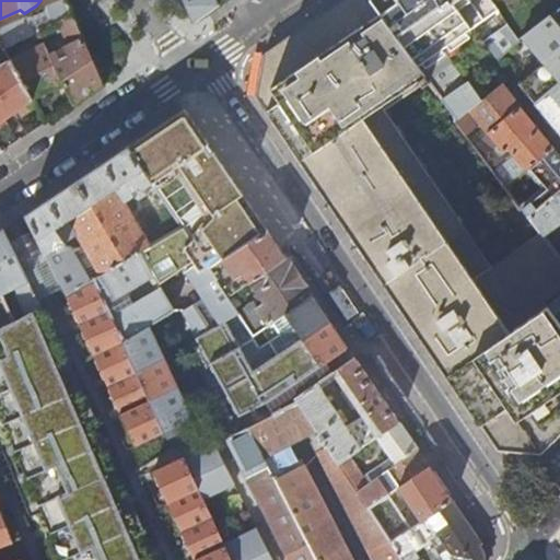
[(55,24),(73,15),(66,0),(59,0),(47,6),(45,13),(35,15),(24,16),(0,28),(0,39),(4,47),(39,31),(48,27),(55,24)]
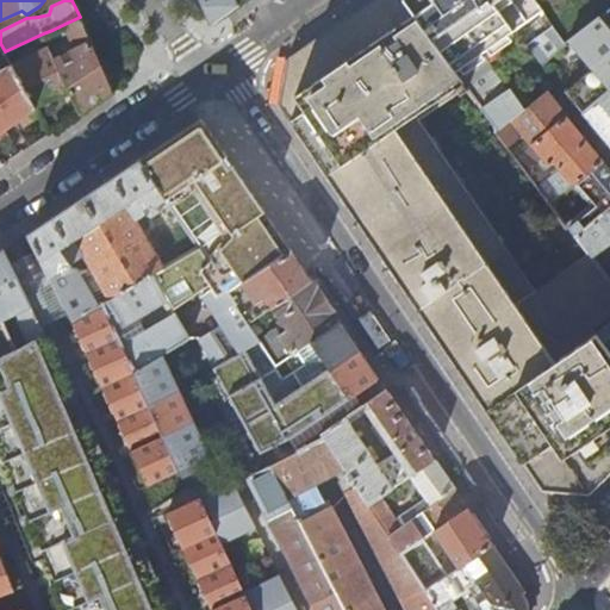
[(200,0),(212,25),(247,0),(200,0)]
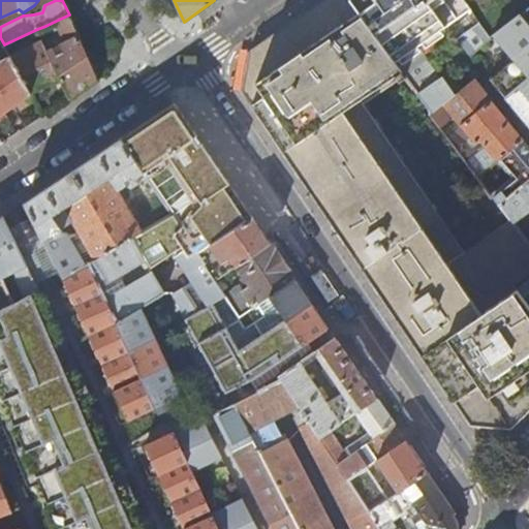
[(399,83),(406,78),(349,0),(321,0),(296,19),(249,51),(242,92),(285,154),(337,230),(375,286),(409,337),(463,415),(470,427),(511,430),(525,416),(528,411),(528,304),(523,297),(516,287),(514,284),(528,272),(528,241),(515,223),(511,219),(464,251),(363,104),(397,82),(399,83)]
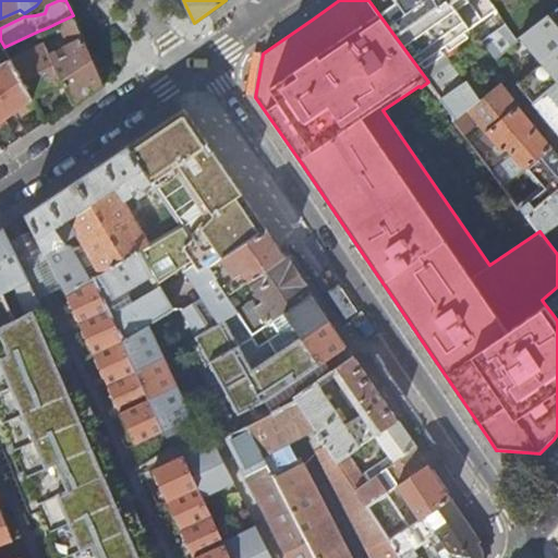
[(368,0),(428,82),(451,65),(441,50),(496,12),(488,0),(368,0)]
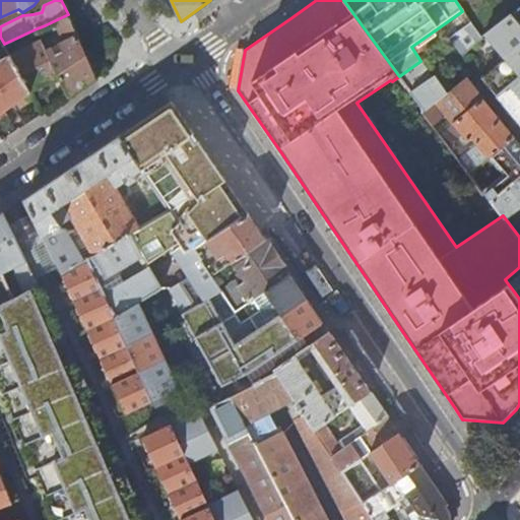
[(68,14),(51,22),(61,43),(54,47),(51,42),(45,45),(60,76),(69,95),(79,89),(95,78),(68,14)]
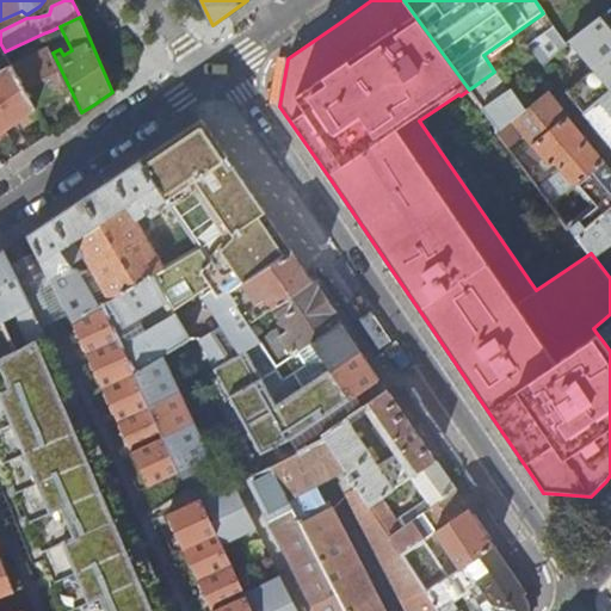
[(568,42),(593,69),(566,91),(584,113),(610,91),(610,30),(600,19),(568,42)]
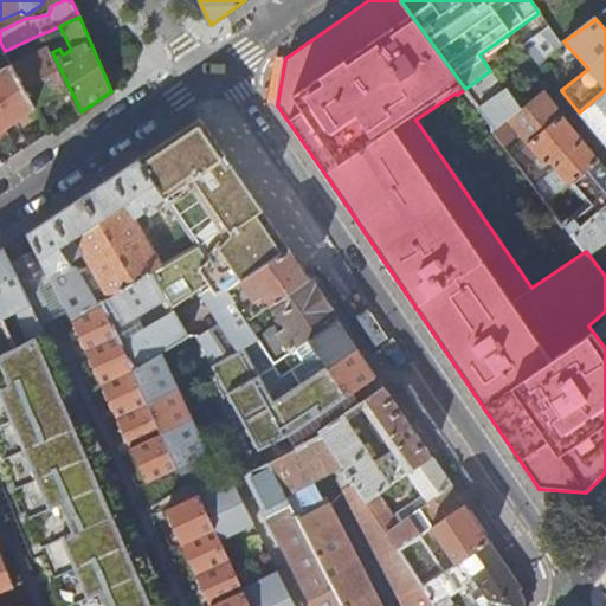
[(560,45),(549,28),(523,46),(539,63),(560,45)]
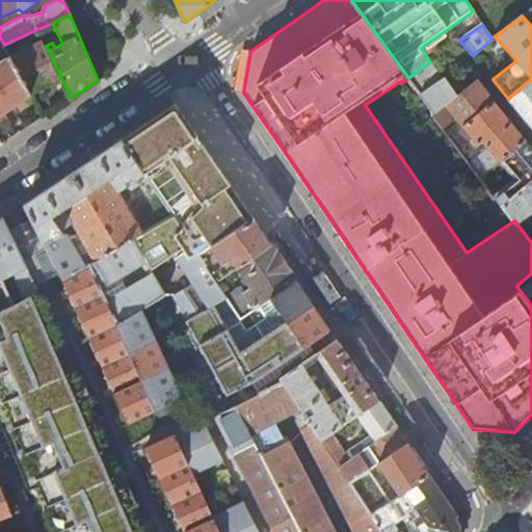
[(46,26),(37,29),(42,37),(49,33),(46,26)]
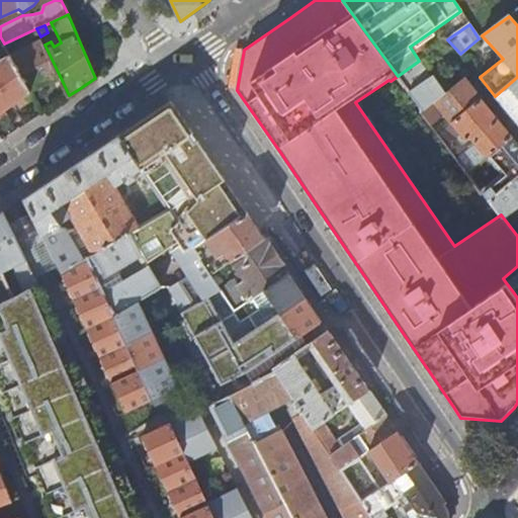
[(10,56),(11,57),(29,91),(60,76),(45,45),(42,39),(10,56)]
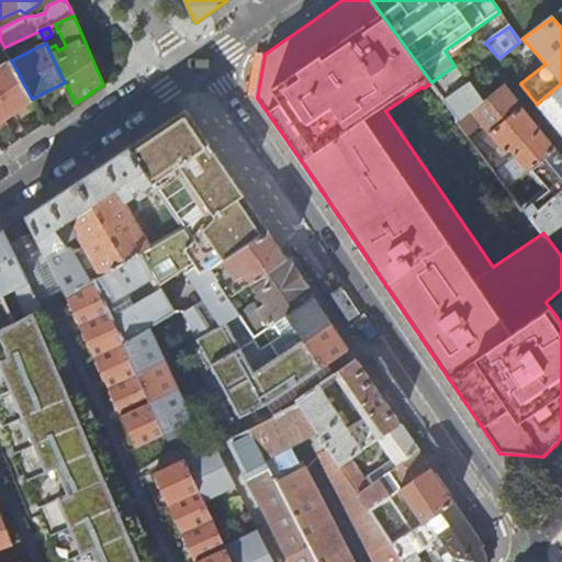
[(12,62),(0,67),(0,132),(9,126),(4,119),(18,110),(32,99),(12,62)]
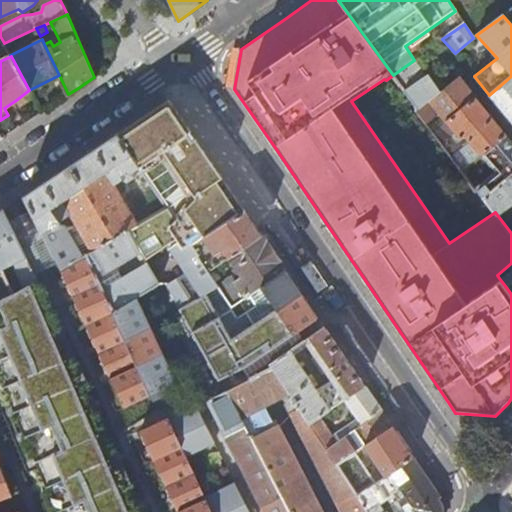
[(416,112),(437,95),(414,60),(393,75),(416,112)]
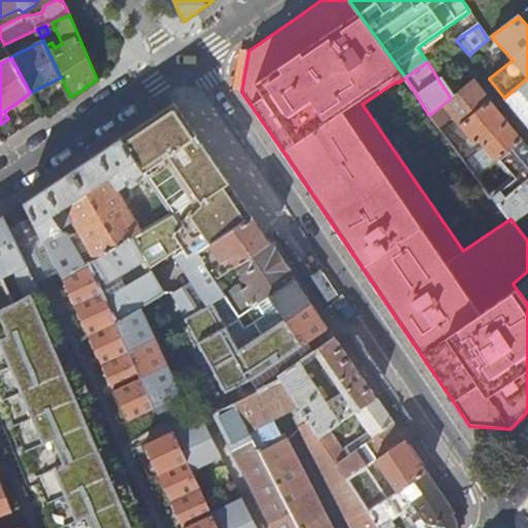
[(527,78),(504,98),(527,126),(527,78)]
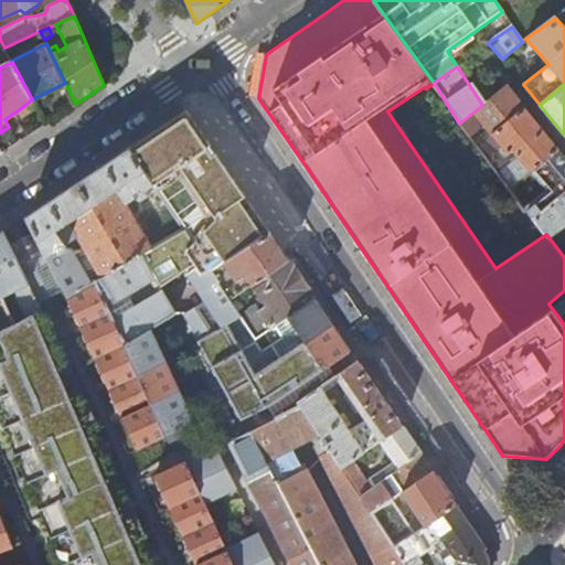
[(469,138),(484,126),(491,134),(524,108),(526,106),(508,85),(482,105),(459,124),(469,138)]
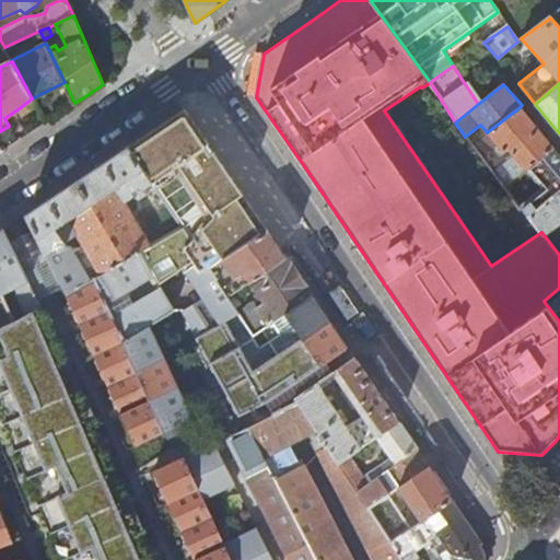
[(32,98),(18,109),(22,116),(18,119),(26,136),(46,123),(32,98)]
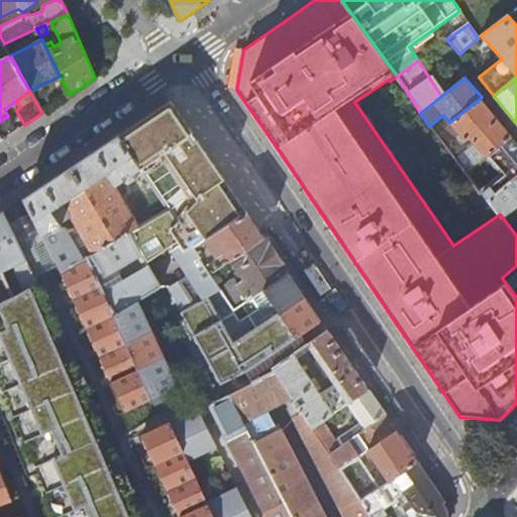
[(480,99),(449,122),(435,134),(443,143),(458,133),(464,140),(470,137),(475,144),(455,159),(471,177),(490,162),(514,140),(480,99)]
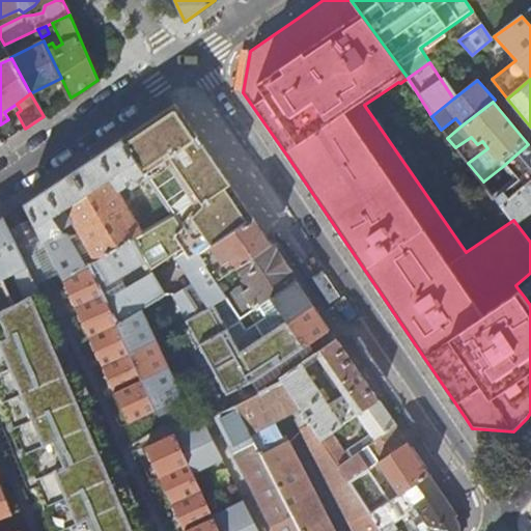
[(175,103),(121,139),(144,173),(165,158),(171,159),(200,200),(201,202),(201,203),(200,204),(184,222),(182,224),(179,225),(177,224),(171,215),(149,228),(141,232),(133,238),(145,260),(150,269),(159,263),(183,248),(187,253),(190,258),(198,252),(200,254),(254,219),(175,103)]
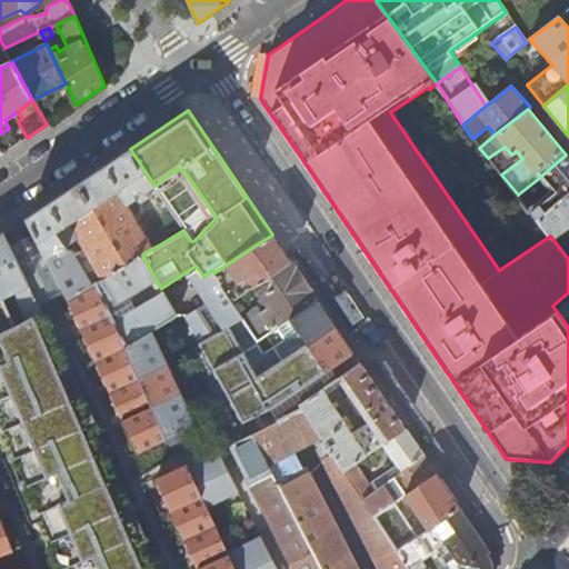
[(160,245),(183,230),(155,186),(130,149),(78,183),(27,218),(35,232),(66,290),(69,297),(97,281),(142,255),(151,249),(127,206),(138,199),(143,200),(140,202),(155,225),(150,227),(160,245)]
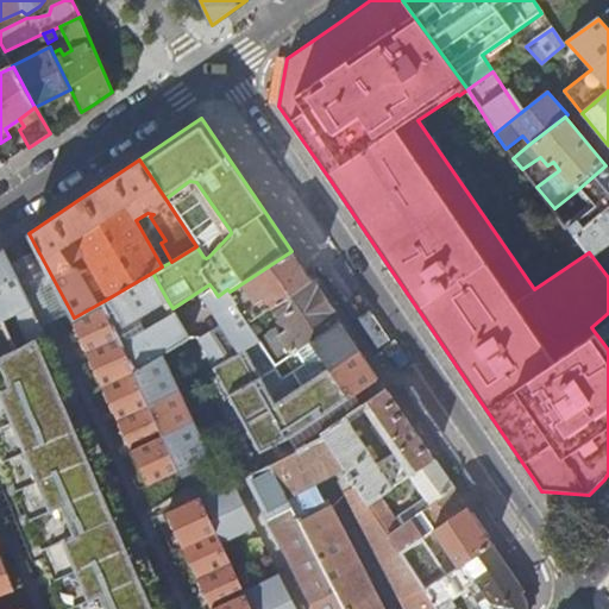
[(608,169),(606,165),(577,190),(590,206),(567,225),(576,234),(608,207),(608,169)]
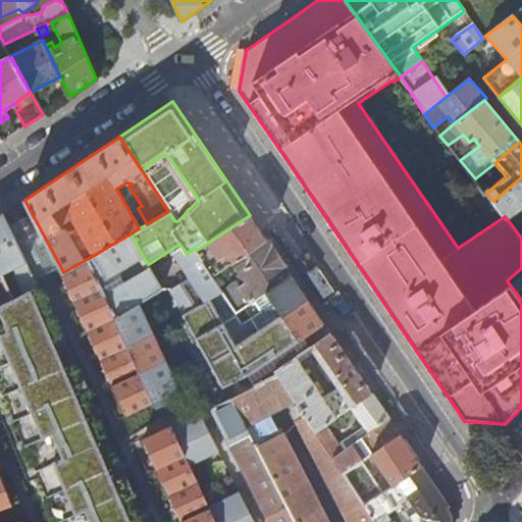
[(521,177),(493,201),(505,216),(508,220),(521,208),(521,177)]
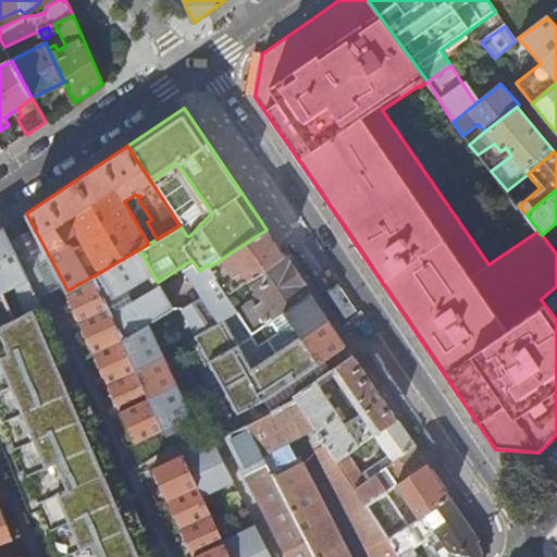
[(20,235),(9,240),(36,297),(42,294),(49,291),(53,288),(64,284),(34,227),(20,235)]
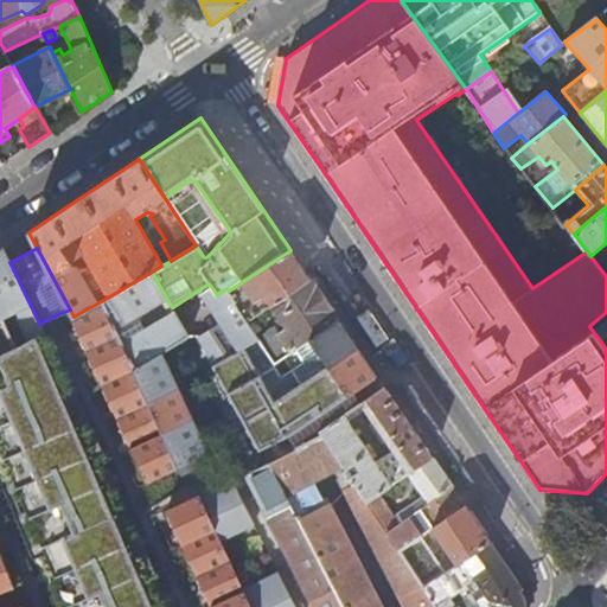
[(10,262),(4,249),(0,251),(0,314),(1,318),(16,311),(30,339),(39,336),(44,333),(39,324),(10,262)]
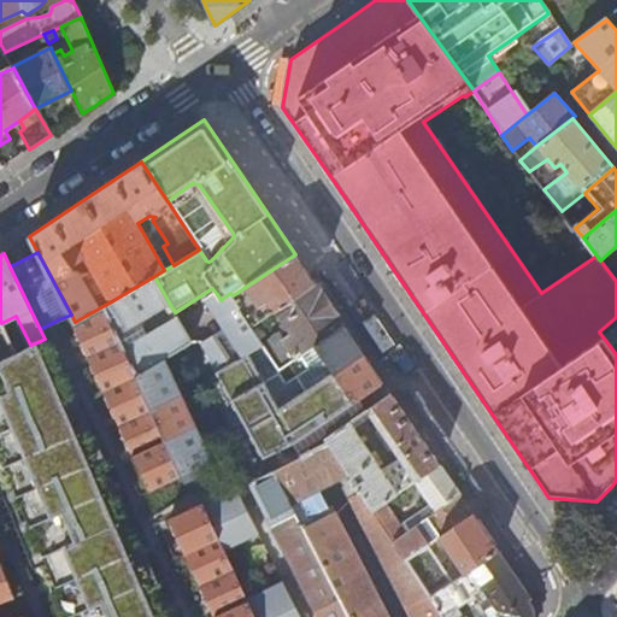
[(305,268),(295,254),(233,295),(231,295),(251,325),(275,310),(316,283),(305,268)]
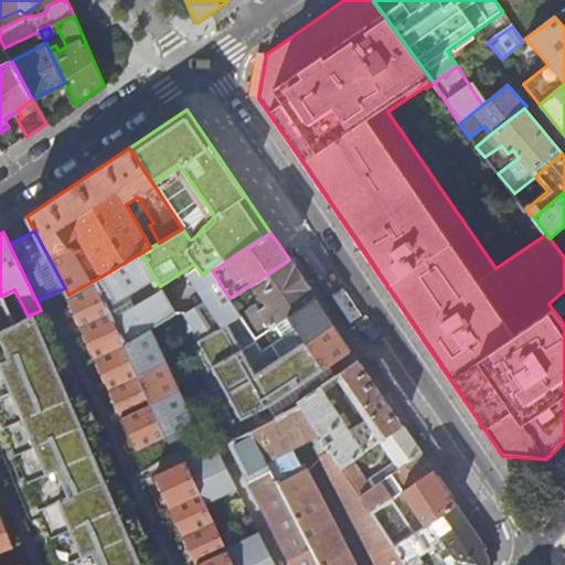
[(119,298),(155,277),(141,253),(96,279),(127,341),(151,327),(168,318),(170,316),(173,313),(176,311),(162,290),(126,311),(119,298)]
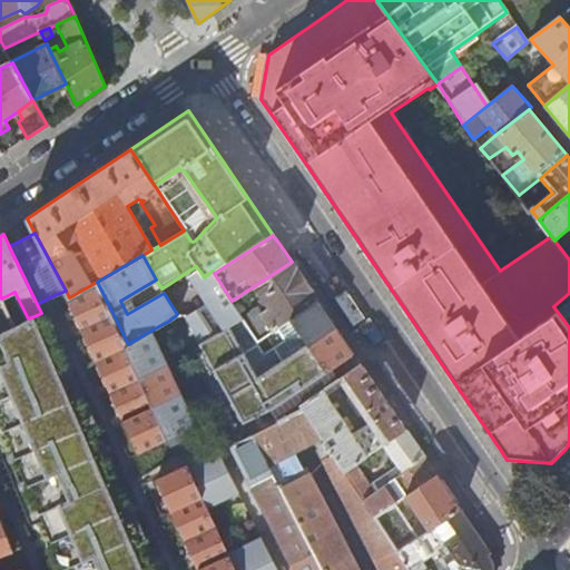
[(292,262),(254,286),(256,290),(257,288),(268,305),(261,311),(262,314),(247,324),(256,338),(316,300),(304,279),(292,262)]
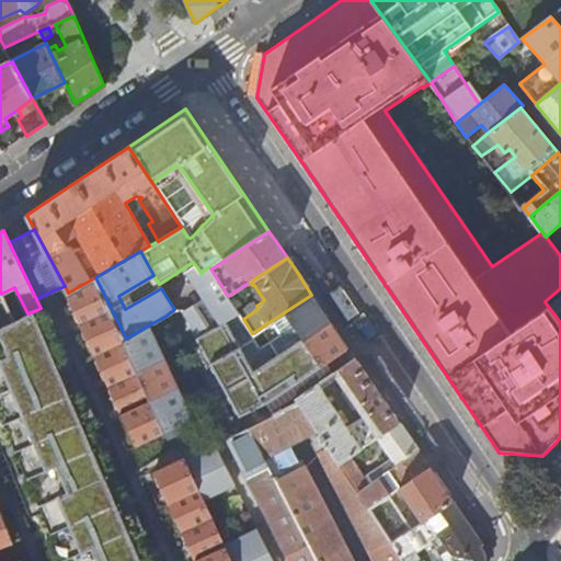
[(201,273),(197,267),(187,274),(203,296),(192,304),(193,305),(185,309),(183,309),(183,310),(184,316),(195,335),(239,312),(228,296),(210,268),(212,268),(209,266),(201,273)]
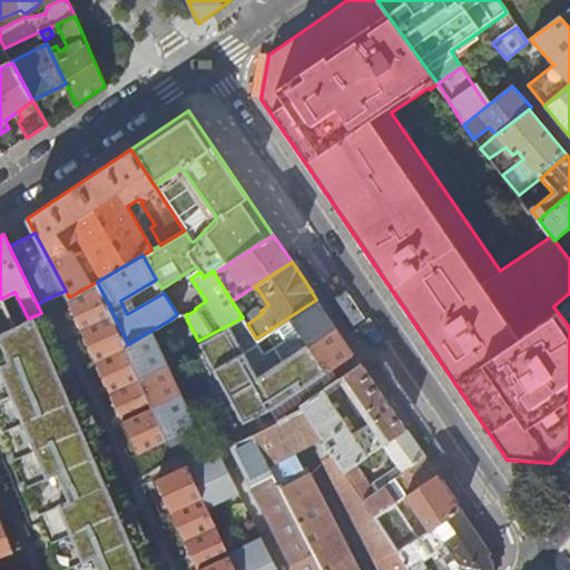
[(97,282),(69,297),(94,353),(109,387),(120,414),(133,441),(137,451),(166,439),(174,455),(204,443),(153,330),(128,344),(97,282)]
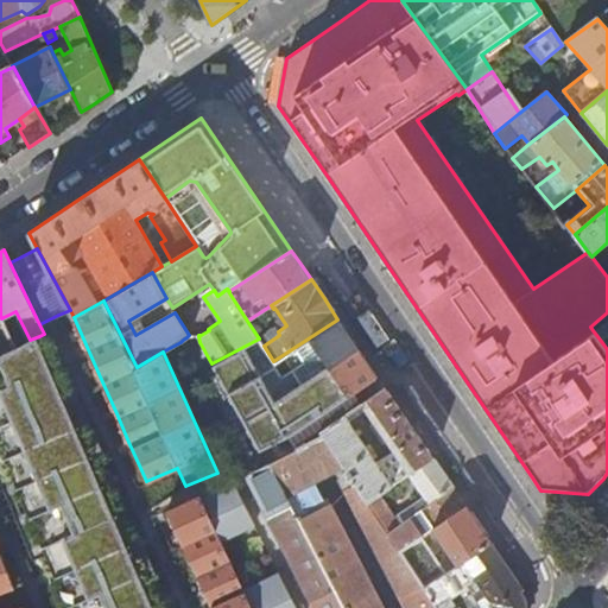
[(184,306),(182,302),(172,308),(175,312),(184,306)]
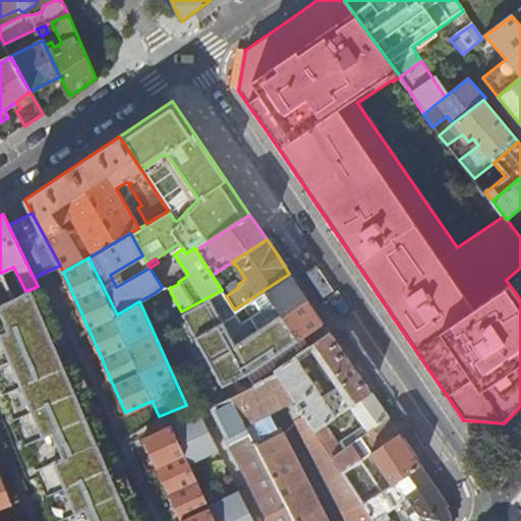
[(1,273),(0,270),(0,384),(57,520),(133,520),(124,498),(106,457),(85,409),(46,315),(34,288),(25,291),(12,297),(1,273)]
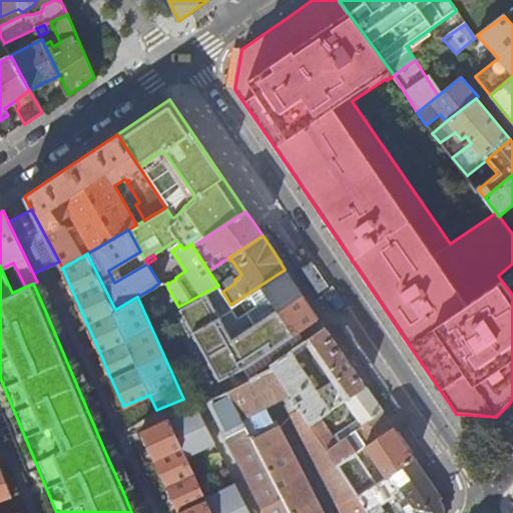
[(507,288),(512,283),(512,268),(500,279),(507,288)]
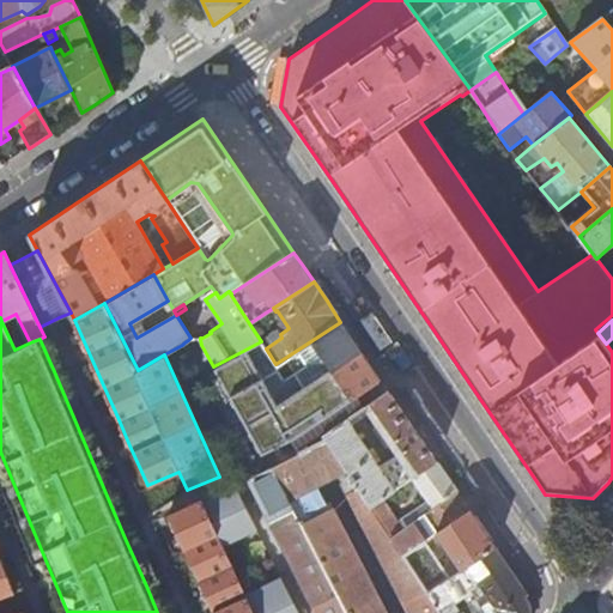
[(261,341),(213,366),(228,392),(258,447),(262,454),(298,442),(382,381),(365,358),(340,322),(275,364),(266,349),(261,341)]
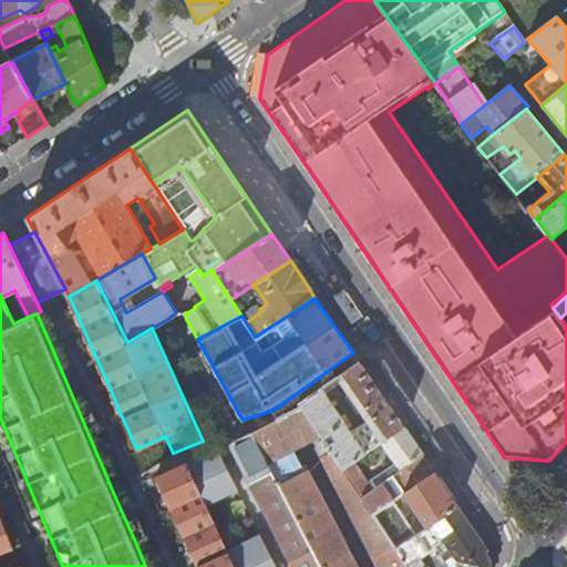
[(360,363),(338,379),(369,425),(362,431),(370,443),(362,449),(322,390),(300,405),(301,408),(321,436),(322,440),(343,471),(356,463),(380,445),(404,429),(381,395),(360,363)]
